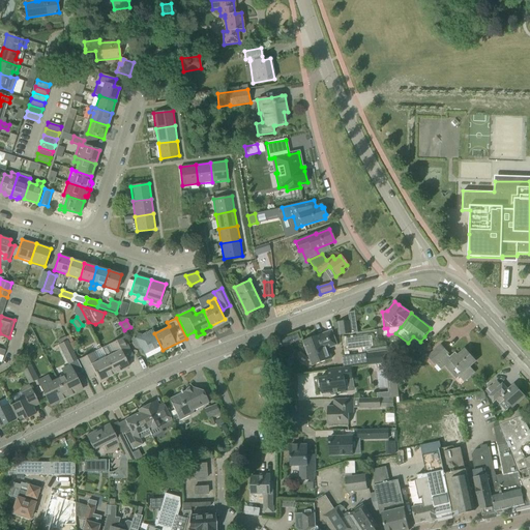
[(339,322),(340,332),(340,335),(351,333),(350,321),(350,320),(339,322)]
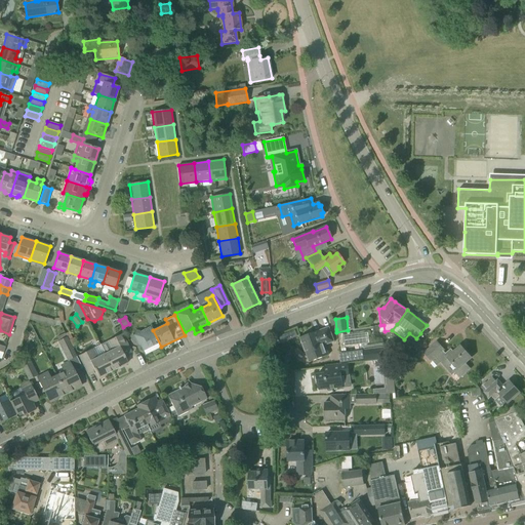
[(161,347),(153,330),(152,330),(151,326),(140,331),(135,330),(133,334),(131,335),(130,339),(133,345),(138,347),(139,346),(143,351),(144,351),(145,355),(161,347)]
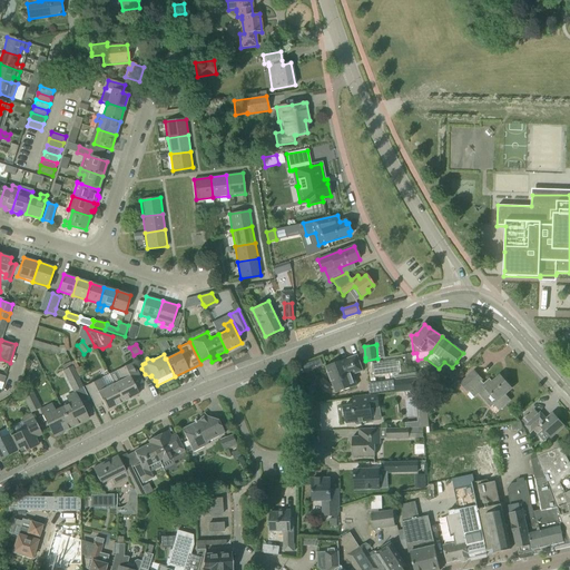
[(353,375),(363,371),(357,355),(326,366),(336,393),(357,385),(353,375)]
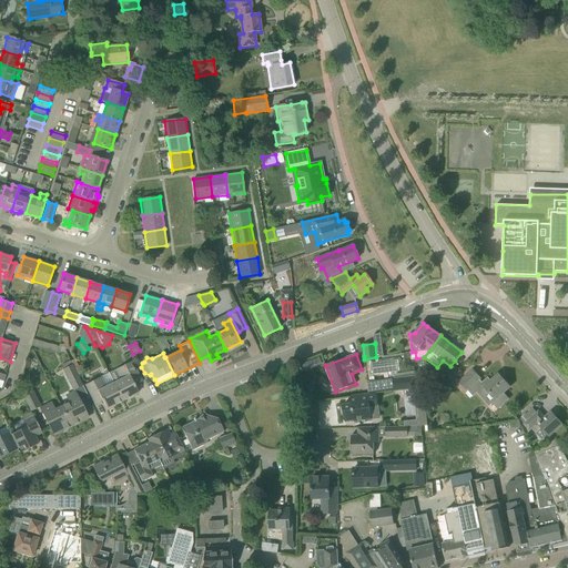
[(70,361),(71,364),(78,376),(78,375),(83,373),(80,365),(78,366),(74,358),(70,361)]
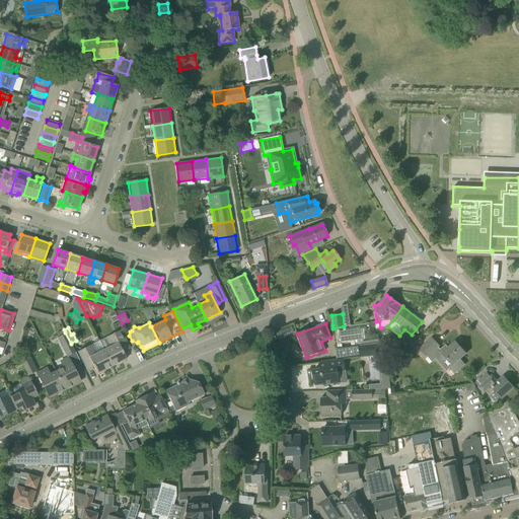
[(110,346),(103,349),(112,366),(126,359),(123,353),(130,349),(121,329),(106,337),(110,346)]
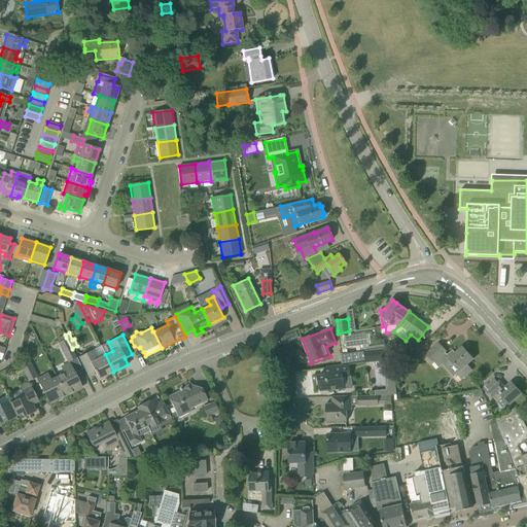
[(288,335),(280,338),(283,344),(290,341),(288,335)]
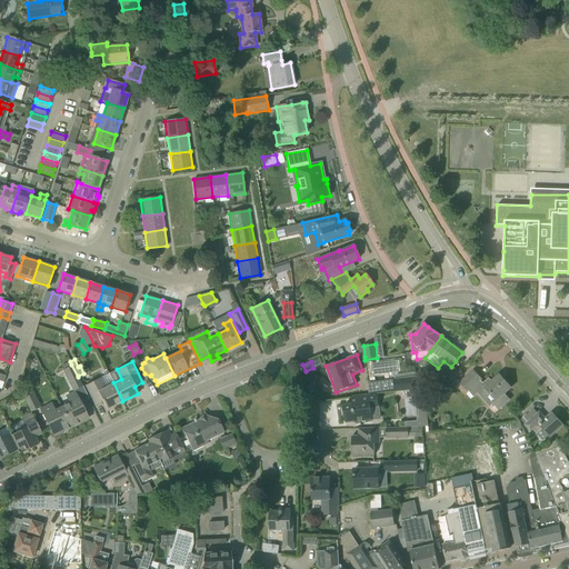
[(366,361),(368,378),(375,378),(373,375),(400,371),(399,361),(372,365),(372,361),(366,361)]
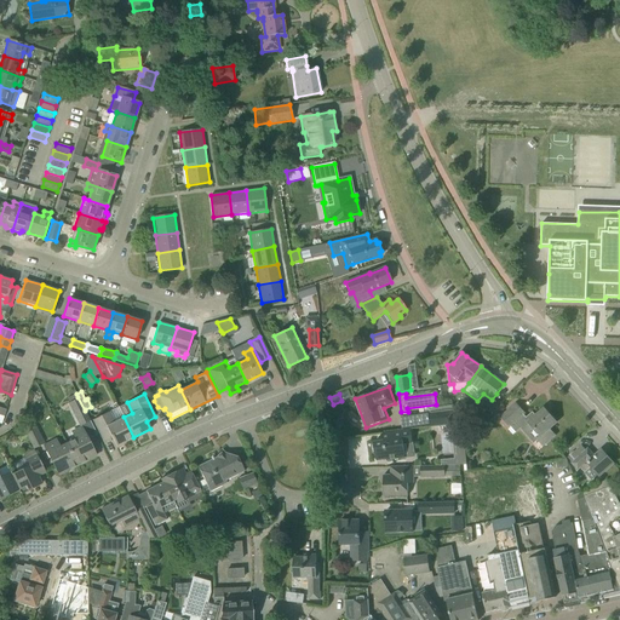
[(85,411),(78,397),(68,403),(79,426),(90,420),(85,409),(85,411)]
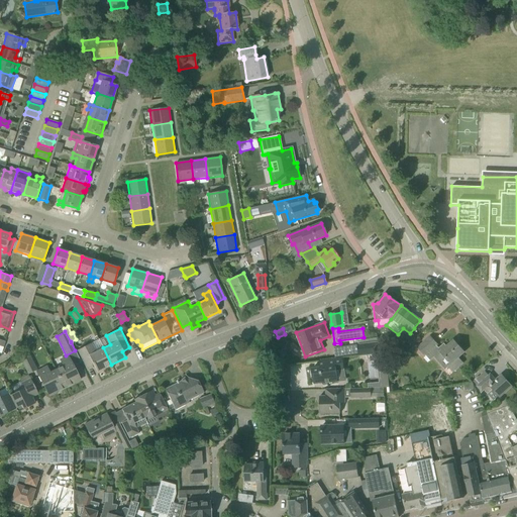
[(407,336),(409,344),(418,342),(417,335),(407,336)]
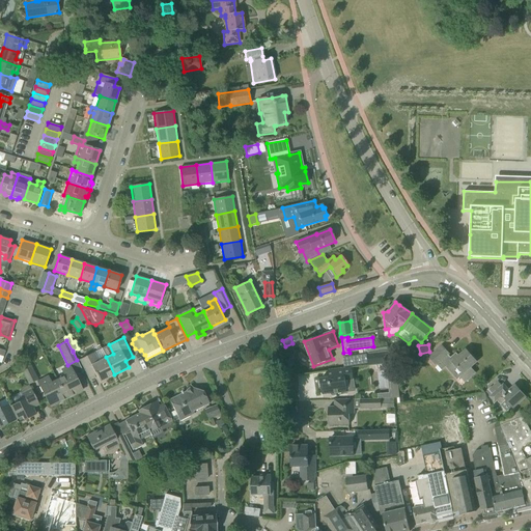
[(442,346),(429,358),(437,365),(442,371),(446,367),(456,379),(459,375),(465,382),(475,373),(470,367),(476,362),(475,360),(475,359),(473,356),(471,356),(466,350),(458,357),(455,353),(450,358),(448,355),(449,354),(442,346)]
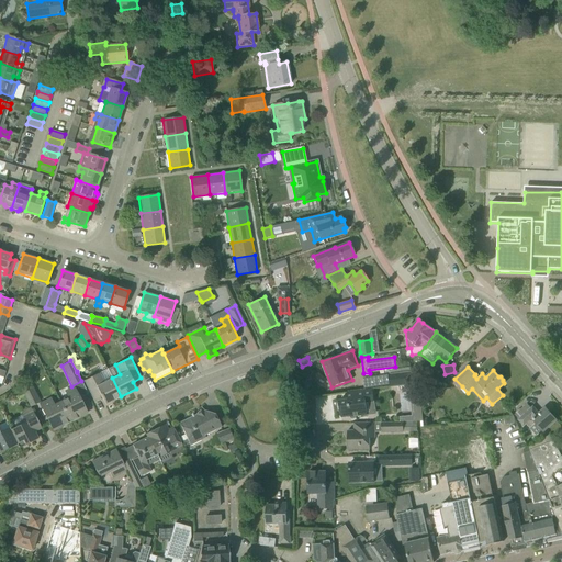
[(390,374),(390,379),(400,378),(401,384),(419,381),(417,370),(390,374)]
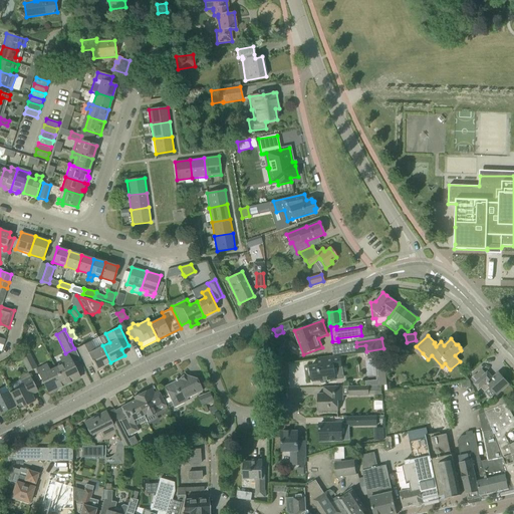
[(110,362),(102,345),(95,349),(90,341),(76,348),(85,366),(93,363),(96,369),(110,362)]
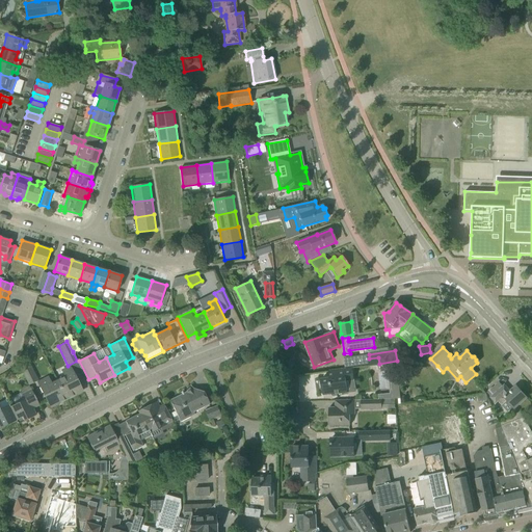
[(368,354),(344,358),(345,368),(369,365),(368,354)]
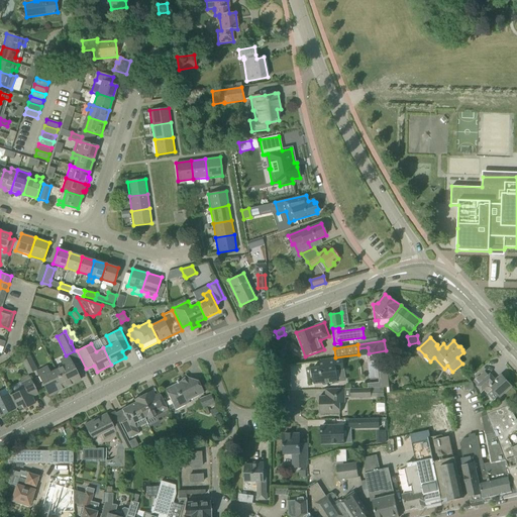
[(19,356),(28,374),(37,370),(28,352),(19,356)]
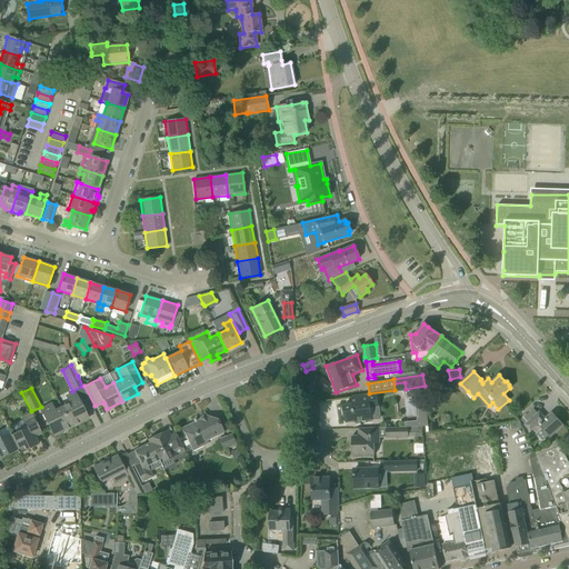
[(68,402),(60,406),(71,427),(88,419),(73,391),(65,396),(68,402)]
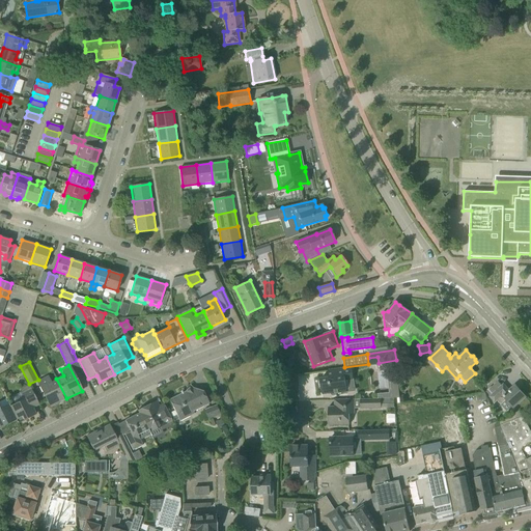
[(329,378),(320,379),(323,394),(331,393),(331,394),(347,392),(345,382),(353,380),(352,367),(328,370),(329,378)]
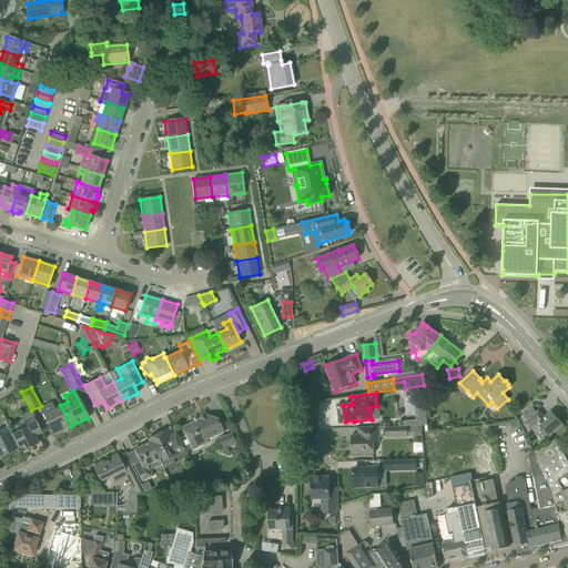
[(71,426),(60,405),(54,408),(51,402),(40,407),(54,435),(71,426)]
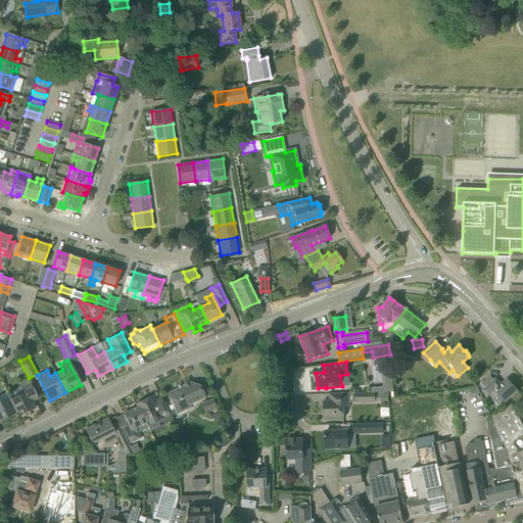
[(483,387),(480,390),(487,397),(489,394),(493,398),(497,394),(505,402),(517,391),(507,380),(502,385),(495,379),(494,380),(490,376),(481,385),(483,387)]
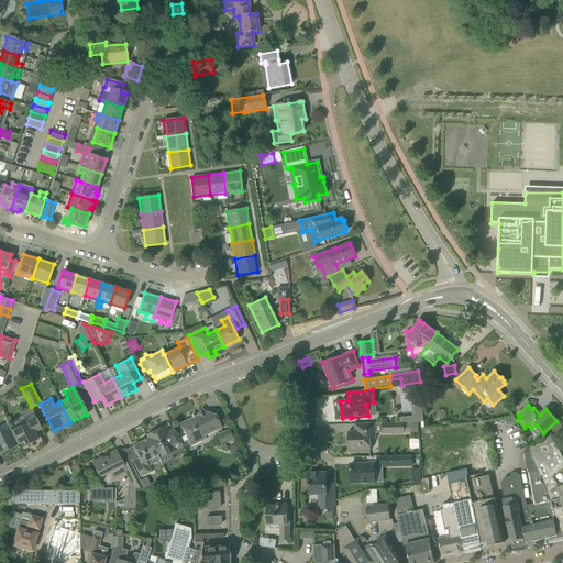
[(25,422),(10,430),(18,445),(17,445),(19,449),(39,439),(35,433),(42,430),(36,420),(31,407),(21,412),(23,417),(22,417),(25,422)]
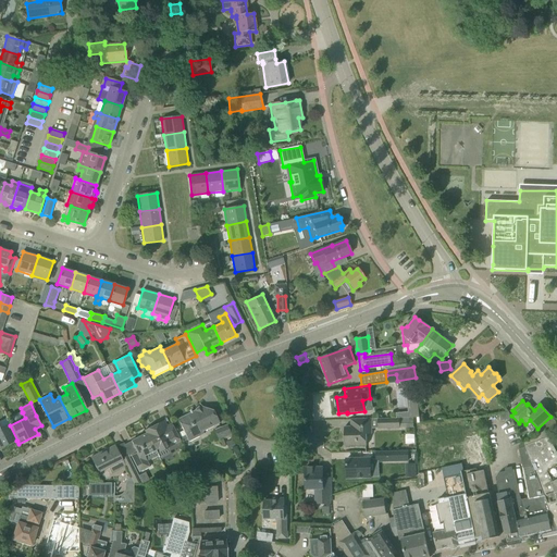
[(177,419),(182,429),(188,441),(203,434),(202,432),(220,423),(213,410),(202,407),(200,405),(193,411),(177,419)]
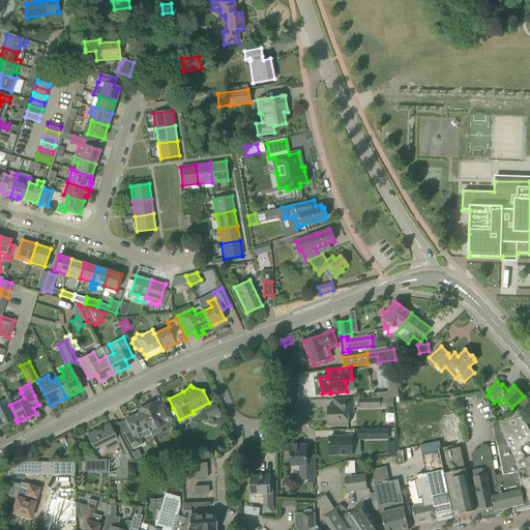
[(333,400),(333,406),(327,407),(328,424),(349,424),(349,413),(354,413),(353,398),(333,400)]
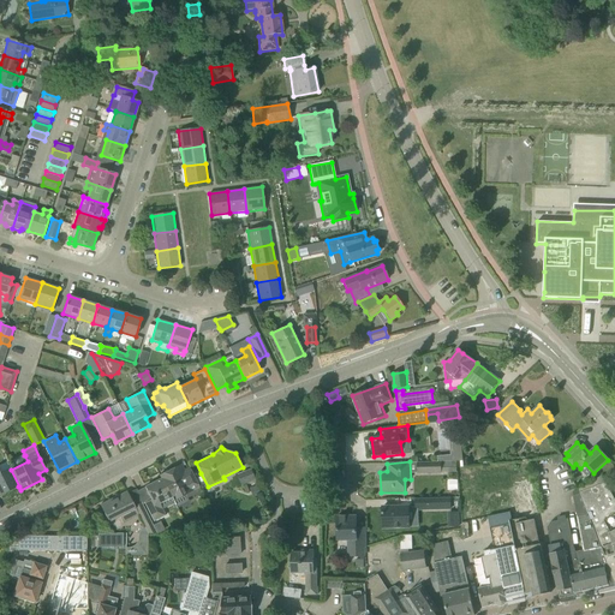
[(441,461),(417,463),(417,473),(441,473),(441,472),(441,461)]
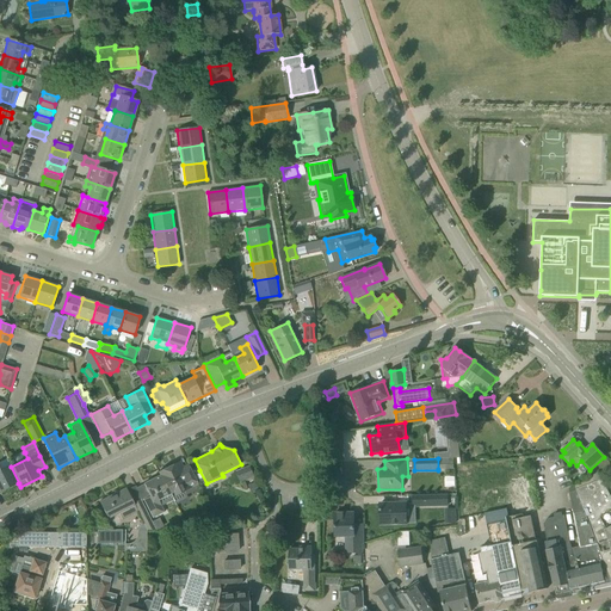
[(0,492),(18,483),(19,483),(11,467),(10,464),(7,460),(0,462),(0,492)]
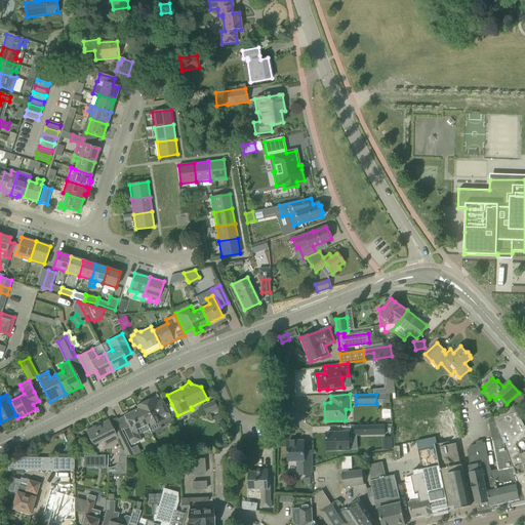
[(136,405),(137,409),(138,408),(147,425),(146,425),(148,427),(170,416),(162,400),(157,402),(154,397),(136,405)]
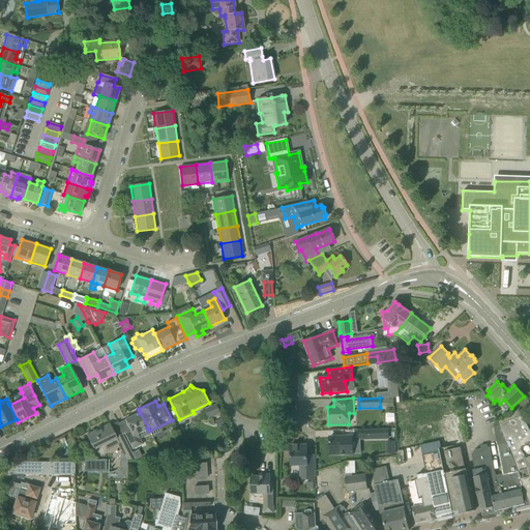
[(206,408),(204,409),(208,419),(210,418),(213,417),(209,407),(206,408)]
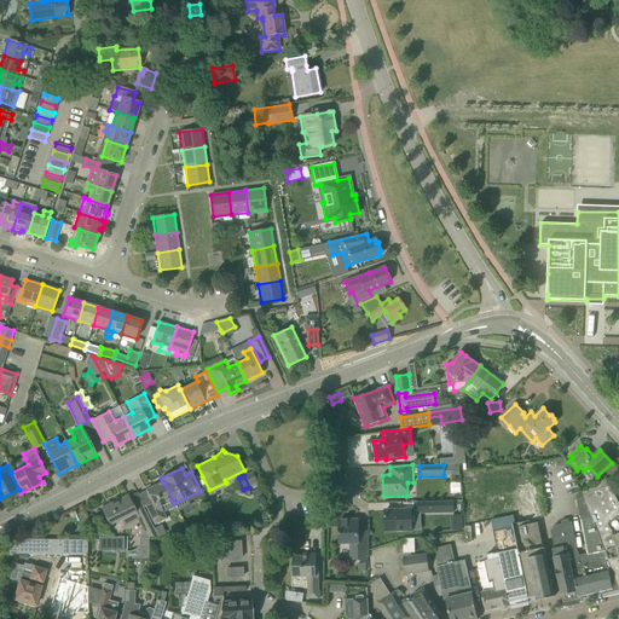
[(163,481),(162,482),(146,491),(152,503),(145,507),(155,525),(166,519),(161,507),(172,501),(173,501),(163,481)]
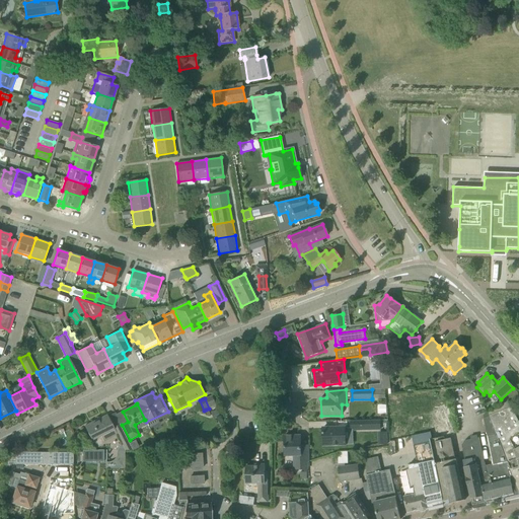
[(510,439),(518,433),(518,422),(512,409),(489,417),(496,435),(518,493),(518,492),(518,458),(516,459),(510,439)]
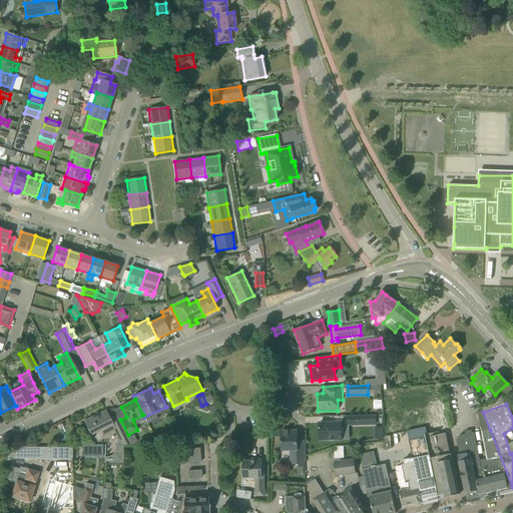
[(216,411),(214,406),(208,408),(210,414),(216,411)]
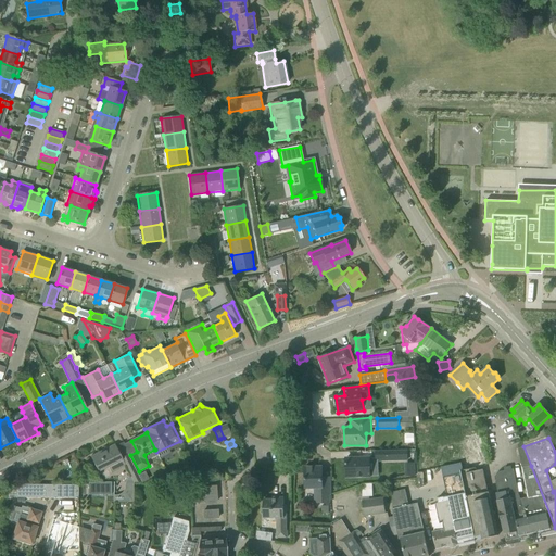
[(114,444),(90,457),(96,466),(98,472),(108,467),(111,474),(125,466),(134,482),(141,482),(137,475),(127,454),(122,457),(114,444)]
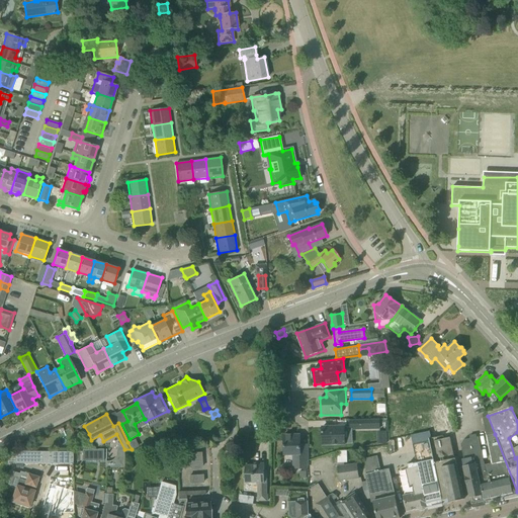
[(349,420),(349,430),(380,429),(379,419),(349,420)]
